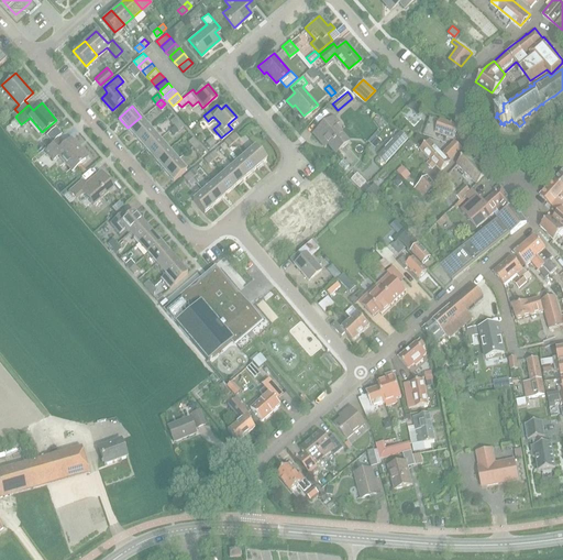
[(334,151),(348,140),(333,123),(338,120),(332,113),(312,131),(321,141),(324,139),(334,151)]
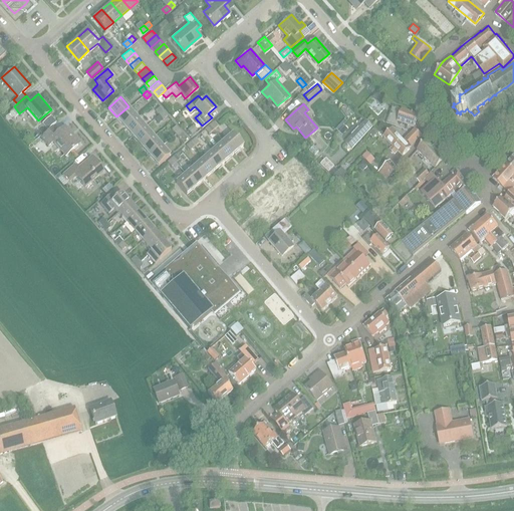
[(155,108),(159,112),(164,108),(160,104),(155,108)]
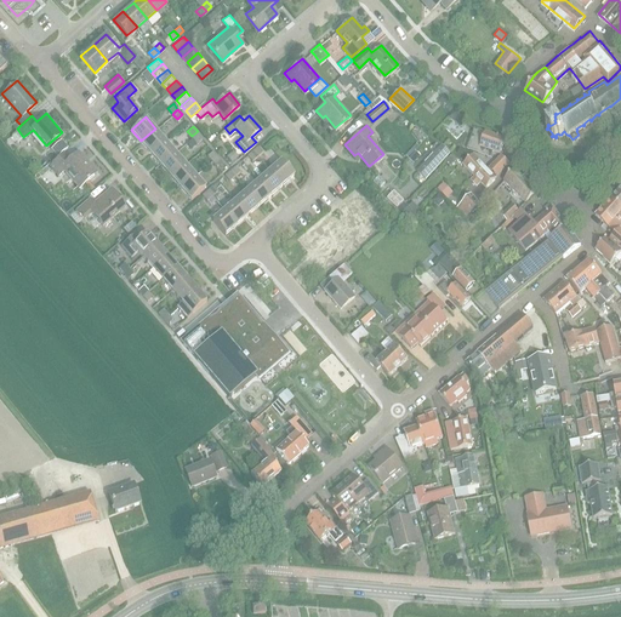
[(500,152),(505,136),(485,130),(474,126),(467,147),(490,155),(493,149),(500,152)]
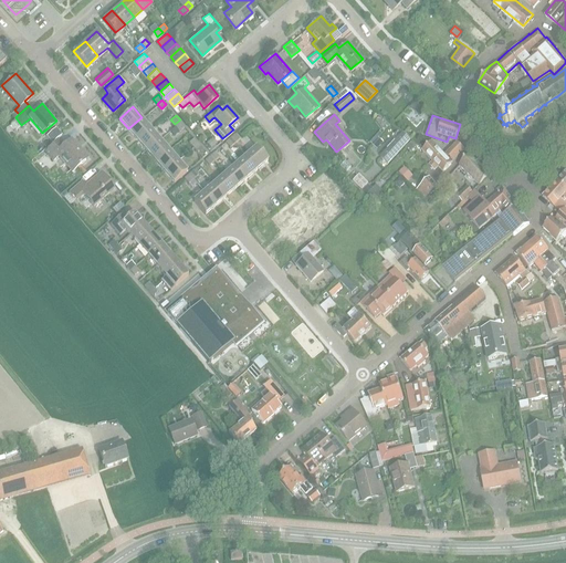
[(128,128),(137,138),(150,127),(142,117),(128,128)]
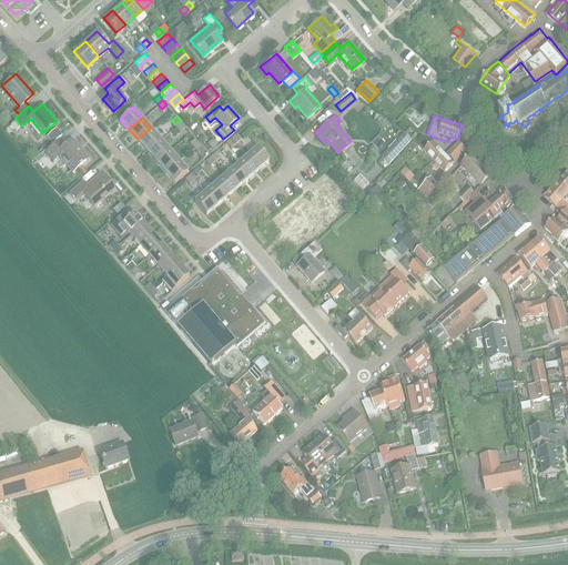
[(184,125),(181,120),(175,124),(180,130),(184,125)]
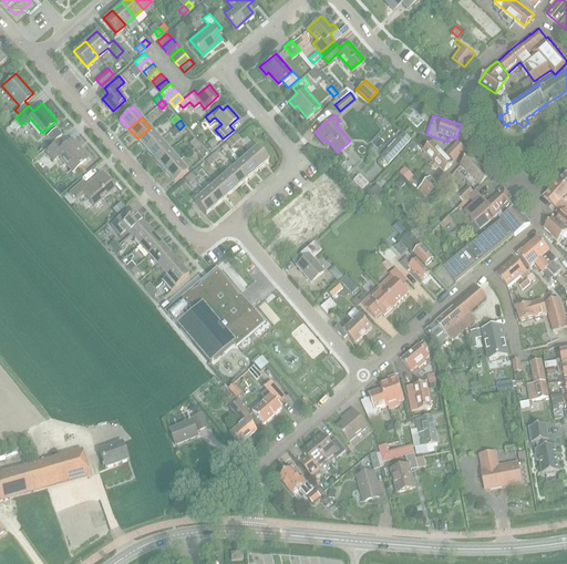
[(137,139),(146,150),(160,137),(151,127),(137,139)]
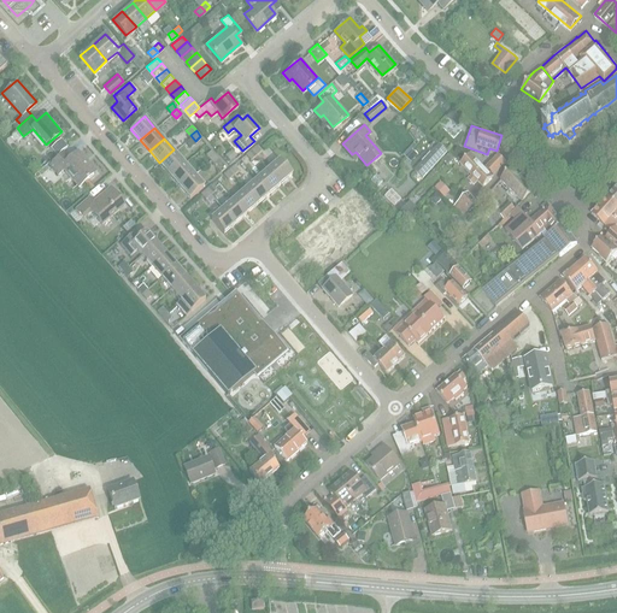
[(415,169),(422,176),(447,149),(439,142),(415,169)]
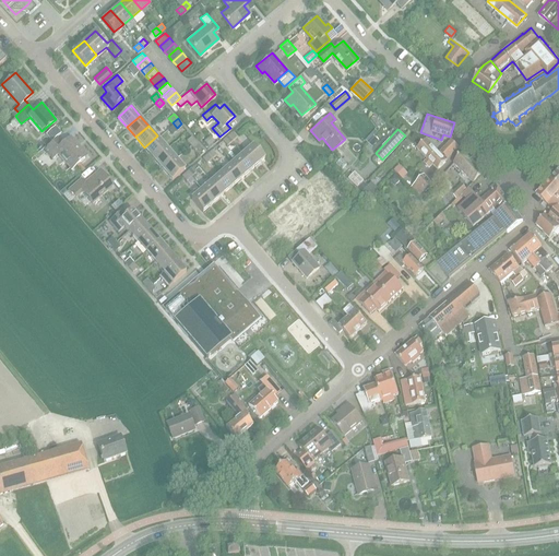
[(233,130),(227,134),(232,139),(237,134),(233,130)]
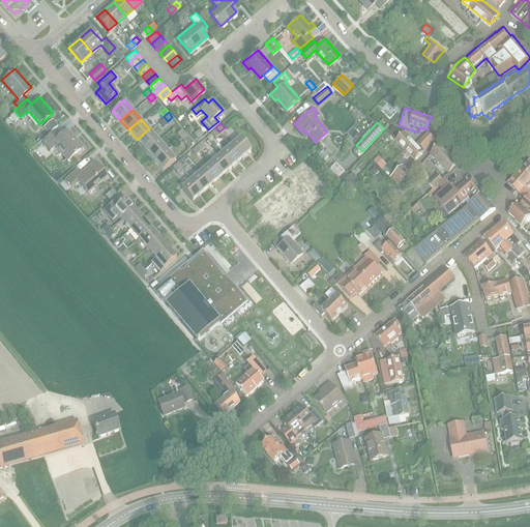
[(177,132),(181,136),(185,132),(181,127),(177,132)]
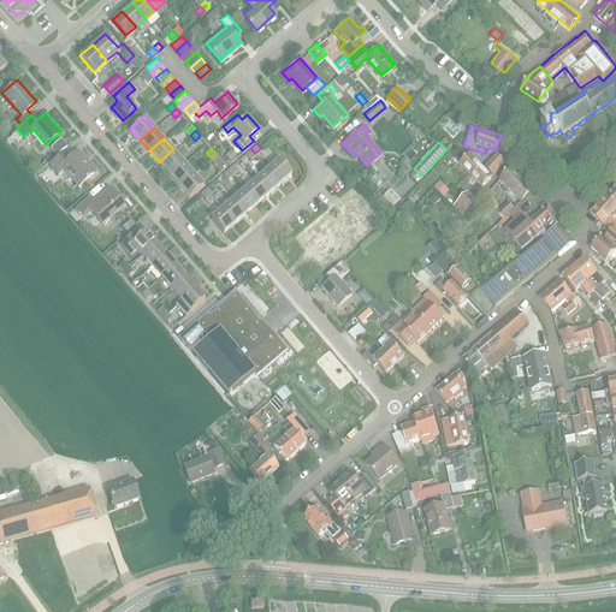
[(224,153),(230,159),(236,153),(231,148),(224,153)]
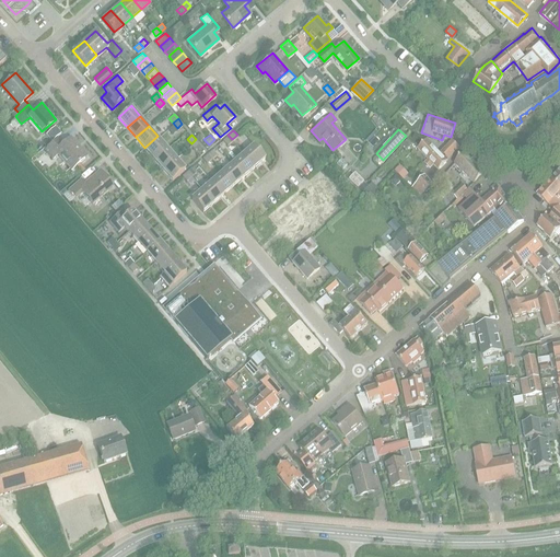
[(228,143),(232,139),(228,135),(223,139),(228,143)]
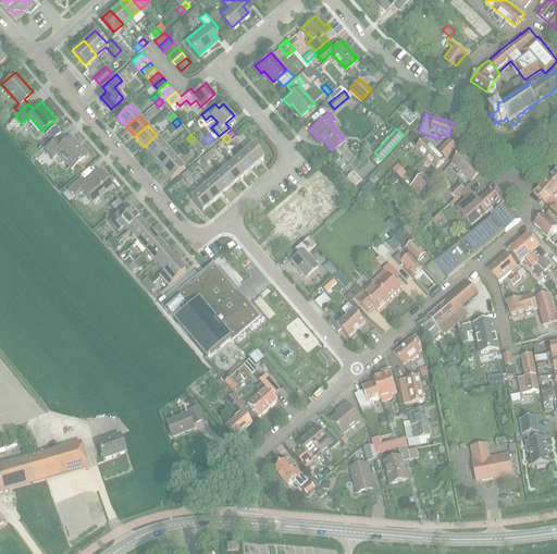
[(57,136),(45,147),(52,155),(58,150),(71,167),(84,155),(78,149),(81,147),(70,135),(62,143),(57,136)]
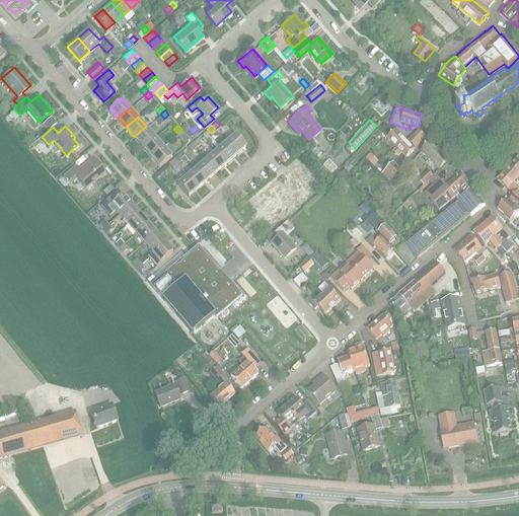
[(134,137),(143,146),(155,136),(146,126),(134,137)]
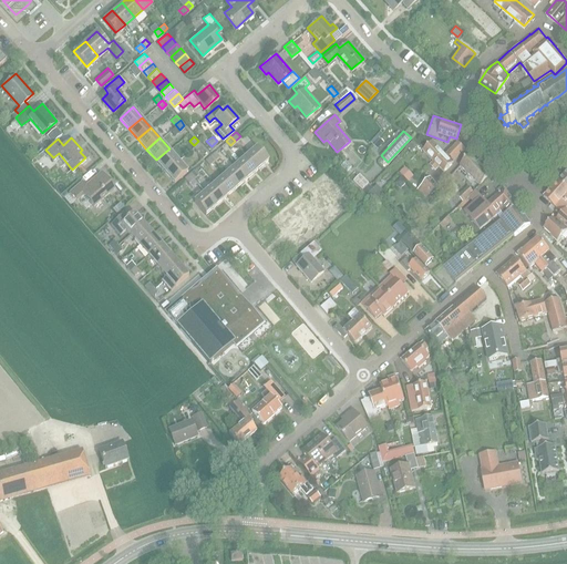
[(452,162),(452,160),(432,140),(423,149),(444,170),(452,162)]
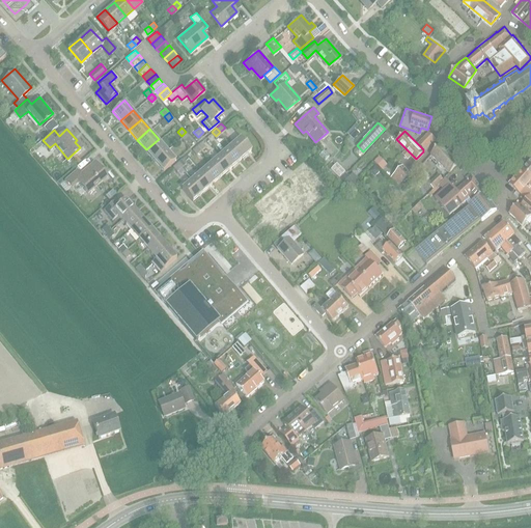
[(436,138),(428,131),(418,142),(424,148),(436,138)]
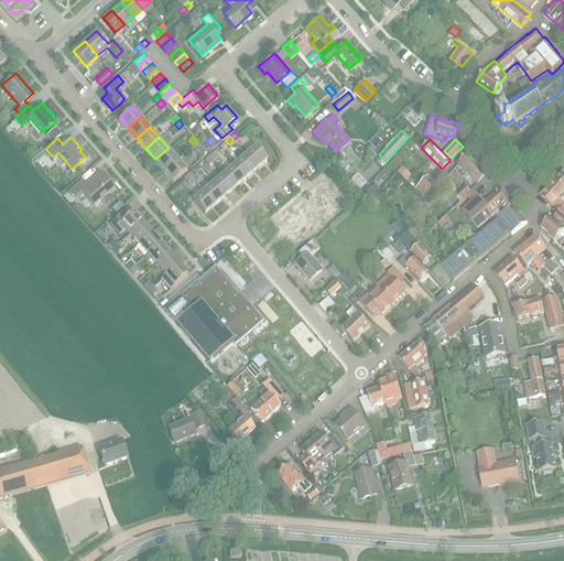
[(202,146),(197,140),(193,144),(196,149),(202,146)]
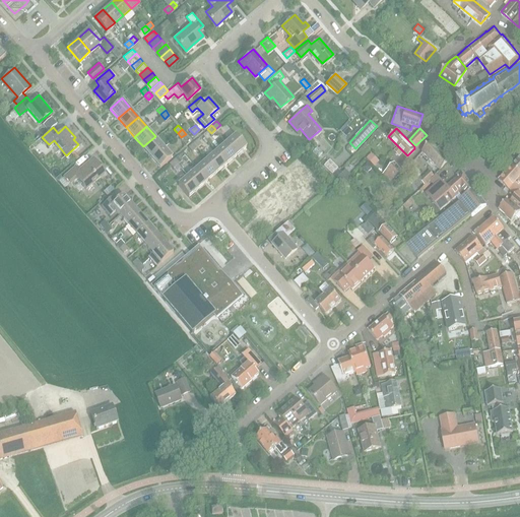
[(225,141),(237,153),(246,144),(236,132),(225,141)]
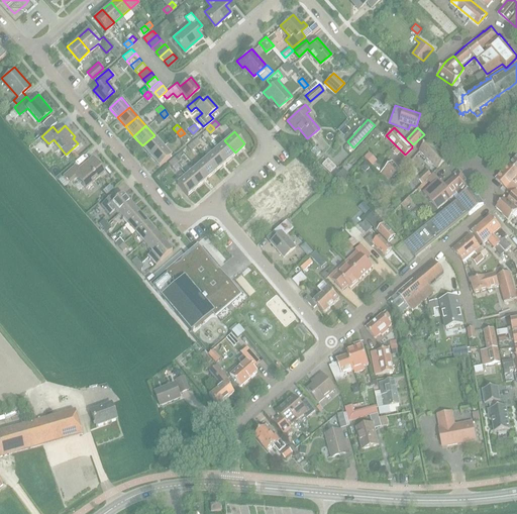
[(142,145),(150,156),(163,144),(154,135),(142,145)]
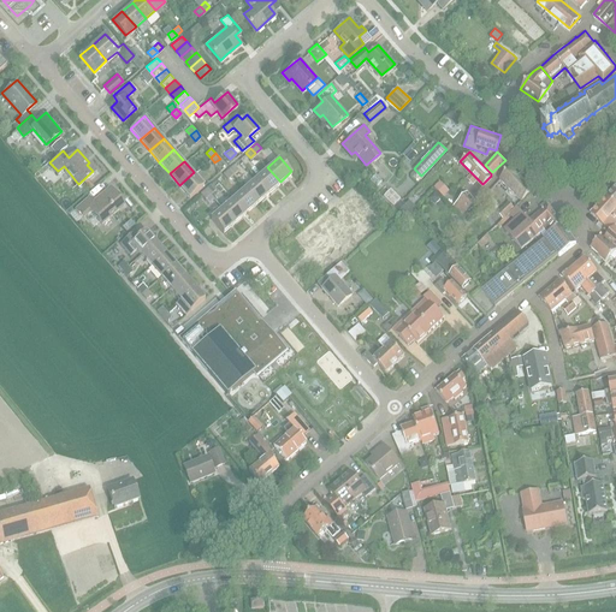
[(234,162),(229,167),(234,172),(238,168),(234,162)]
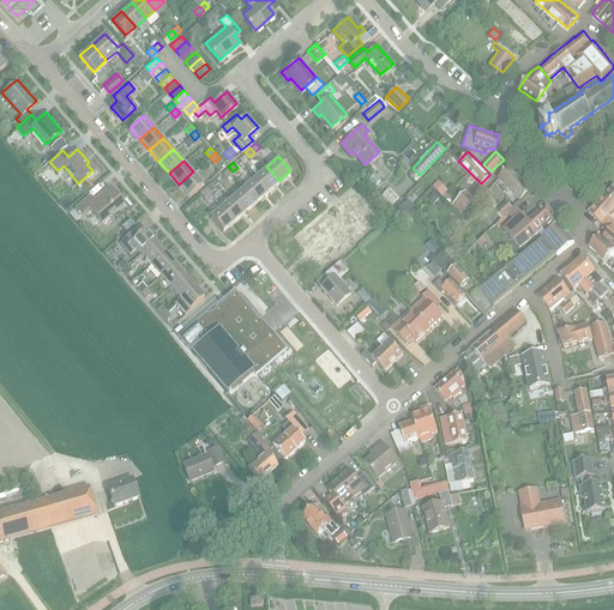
[(498,176),(513,192),(521,198),(531,187),(509,164),(498,176)]
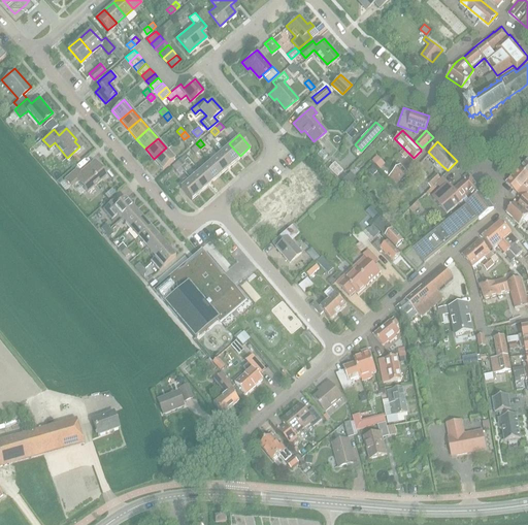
[(195,152),(200,148),(196,143),(191,148),(195,152)]
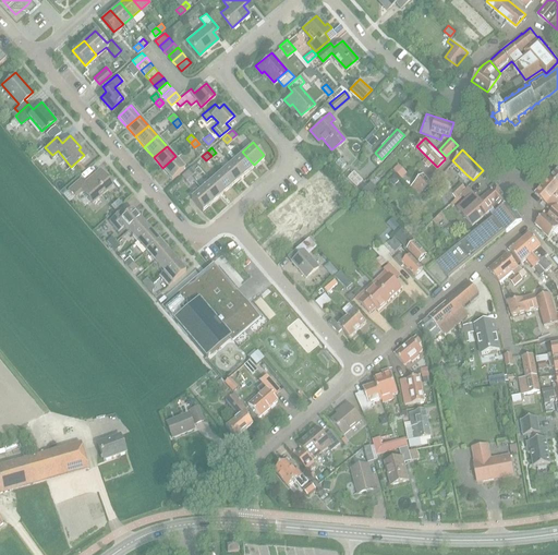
[(243,173),(254,165),(242,152),(232,160),(243,173)]
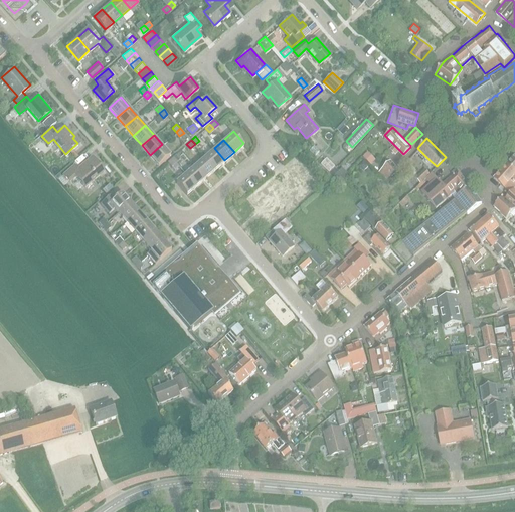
[(170,154),(162,144),(150,155),(158,164),(170,154)]
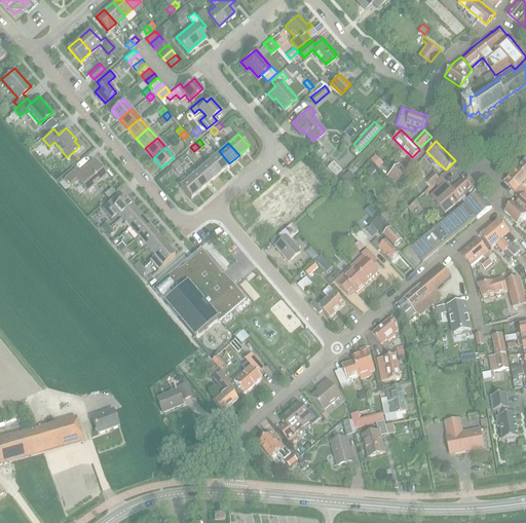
[(210,159),(220,172),(229,163),(219,151),(210,159)]
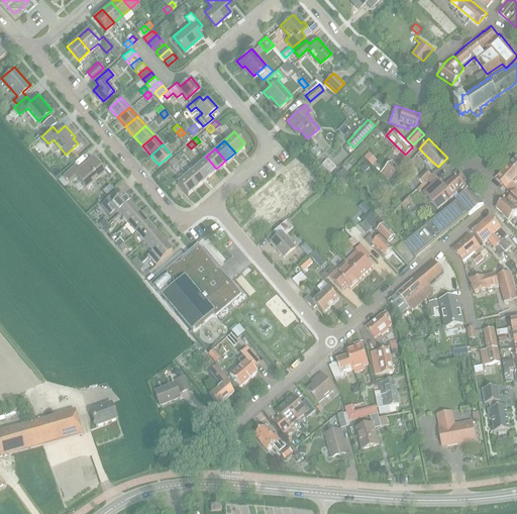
[(297,151),(286,162),(299,177),(311,167),(297,151)]
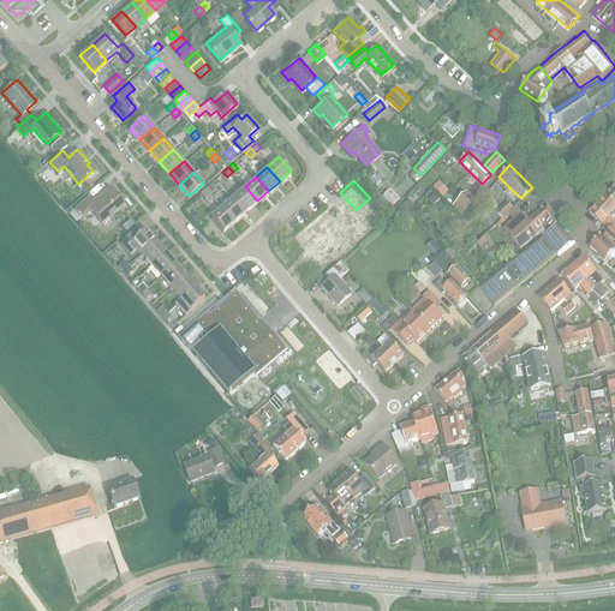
[(614,180),(604,192),(614,201),(614,180)]
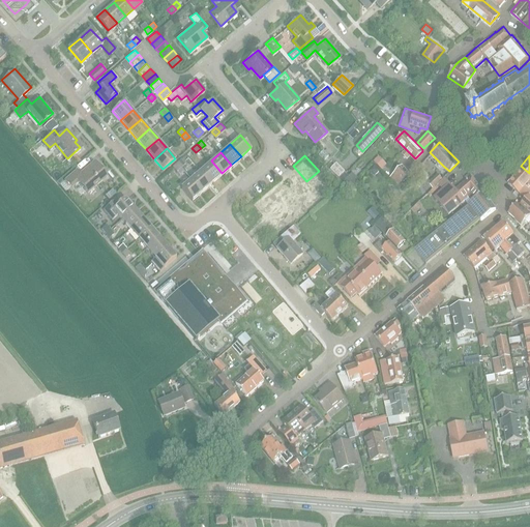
[(181,156),(177,160),(181,166),(185,162),(181,156)]
